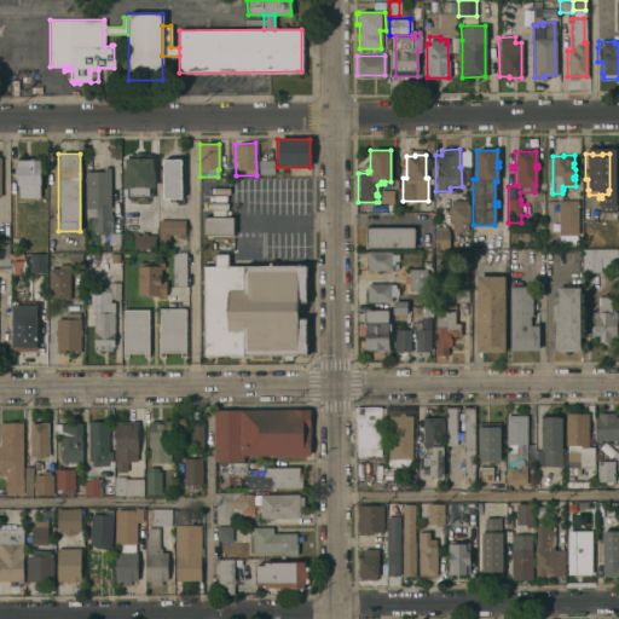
[(152,157),(152,169),(154,169),(154,187),(151,187),(151,198),(145,198),(145,201),(142,201),(142,198),(132,198),(132,201),(128,201),(128,198),(126,198),(126,195),(122,195),(121,169),(125,169),(123,158),(152,157)]
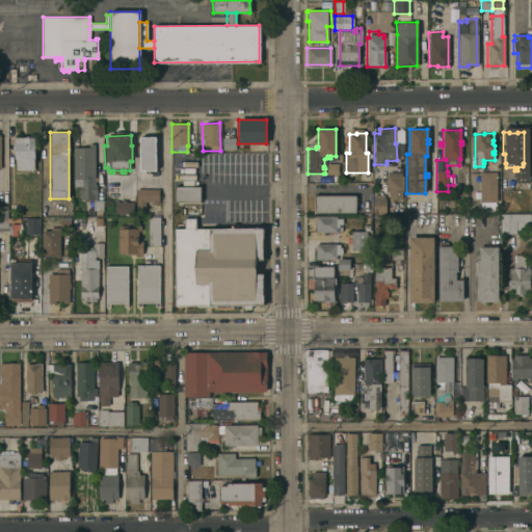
[(155,170),(150,170),(150,175),(141,175),(141,170),(139,170),(139,165),(138,165),(138,157),(139,157),(139,153),(136,153),(136,145),(139,145),(139,137),(155,136),(155,170)]
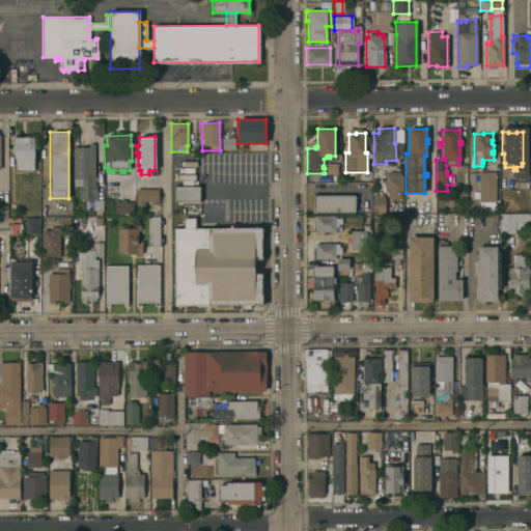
[(15,170),(15,158),(14,158),(14,149),(12,149),(12,144),(14,144),(14,137),(33,137),(34,146),(35,147),(36,149),(35,150),(34,152),(32,152),(33,169),(15,170)]
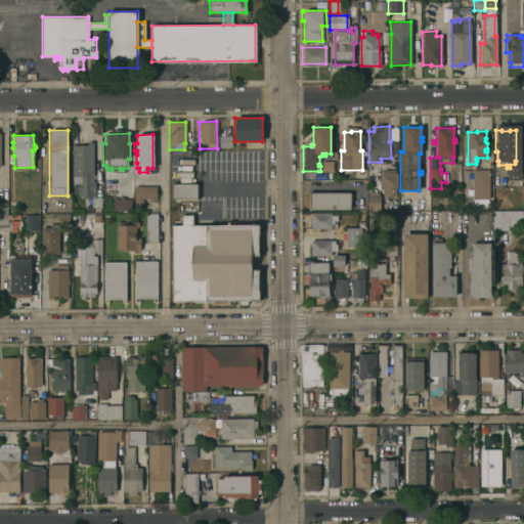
[(230,135),(230,147),(219,147),(218,136),(230,135)]
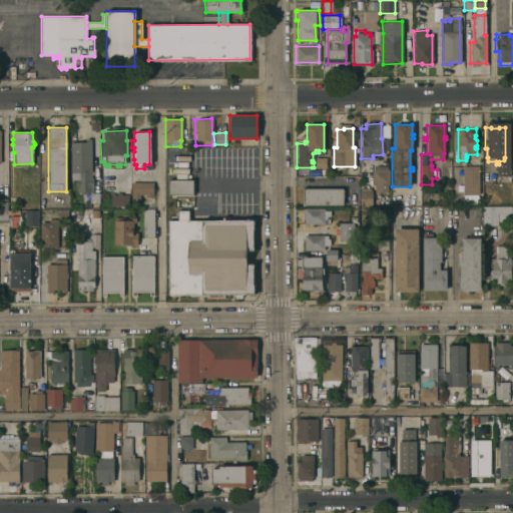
[(90,171),(93,171),(93,174),(90,174),(90,177),(92,177),(92,192),(89,192),(86,192),(86,194),(83,194),(83,192),(77,192),(76,187),(74,187),(74,180),(70,180),(70,173),(70,142),(85,141),(85,138),(90,138),(90,171)]
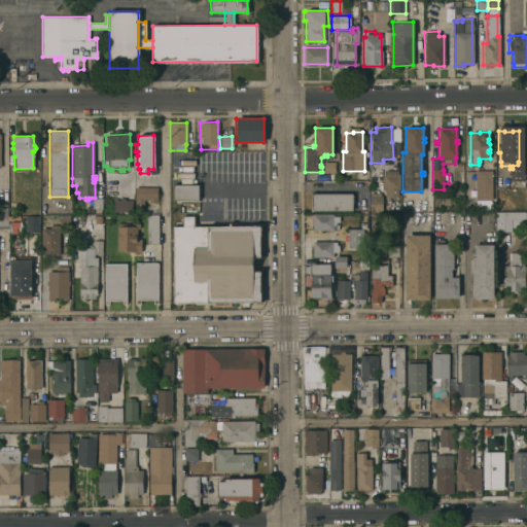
[(334,163),(334,173),(323,173),(323,163),(334,163)]
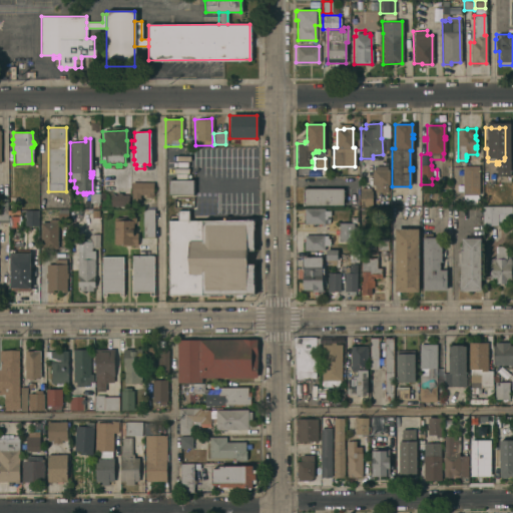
[(478,194),(462,194),(462,166),(478,165),(478,194)]
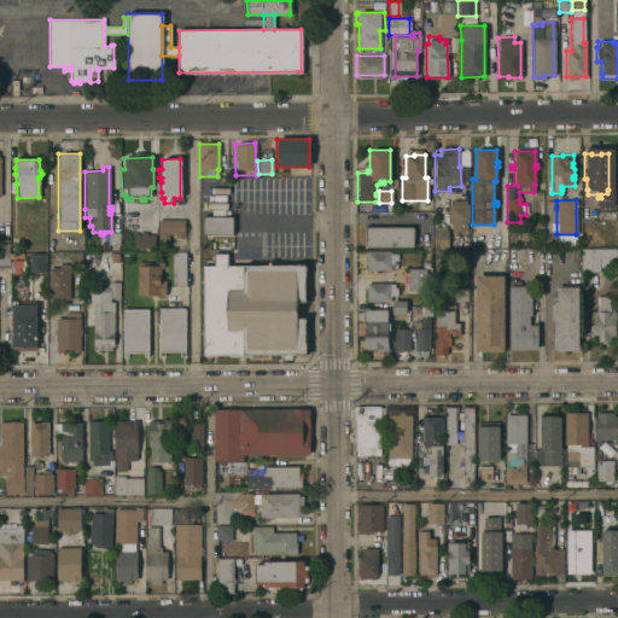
[(468,222),(466,222),(466,232),(450,232),(450,222),(448,222),(448,204),(450,204),(450,200),(466,200),(466,204),(468,204),(468,222)]
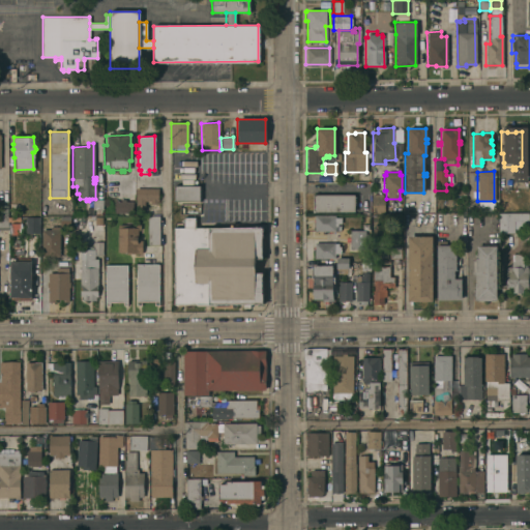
[(199,185),(199,201),(173,201),(173,185),(199,185)]
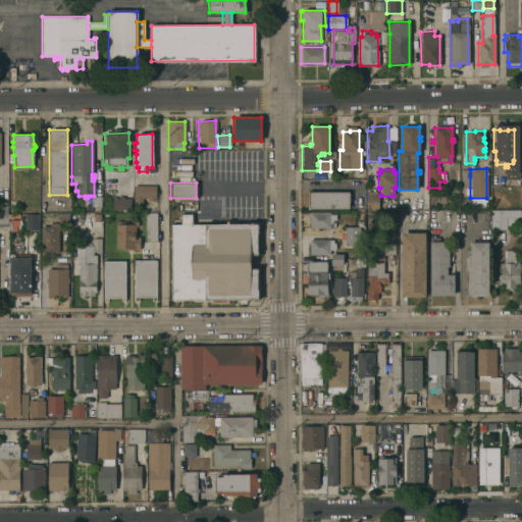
[(155,186),(155,198),(154,198),(154,201),(147,201),(147,198),(142,198),(142,199),(146,199),(146,205),(141,205),(134,205),(134,185),(155,186)]
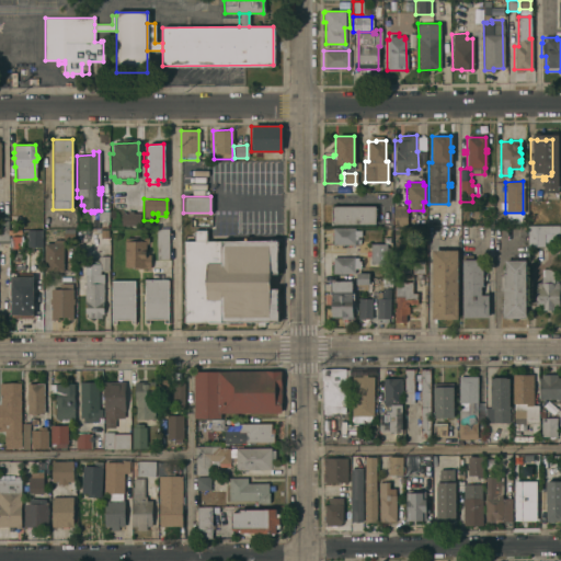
[(330,225),(330,206),(374,206),(375,224),(330,225)]
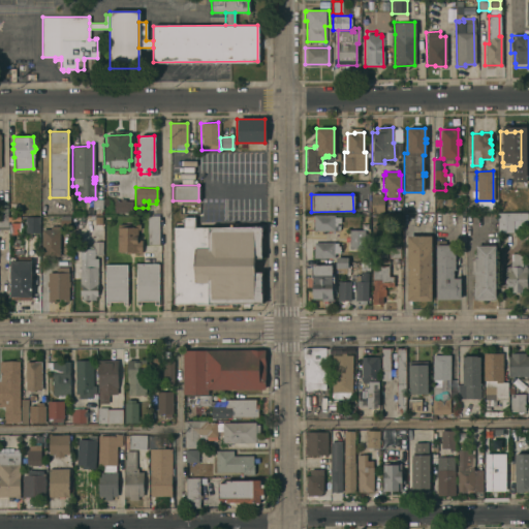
[(382,213),(371,213),(371,194),(381,194),(381,196),(383,196),(382,213)]
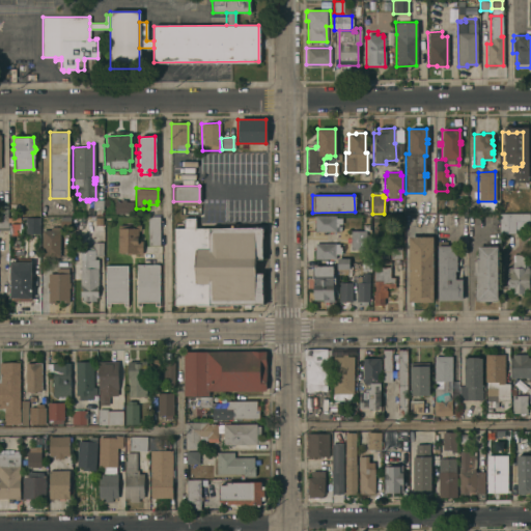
[(92,199),(103,199),(102,211),(92,211),(92,199)]
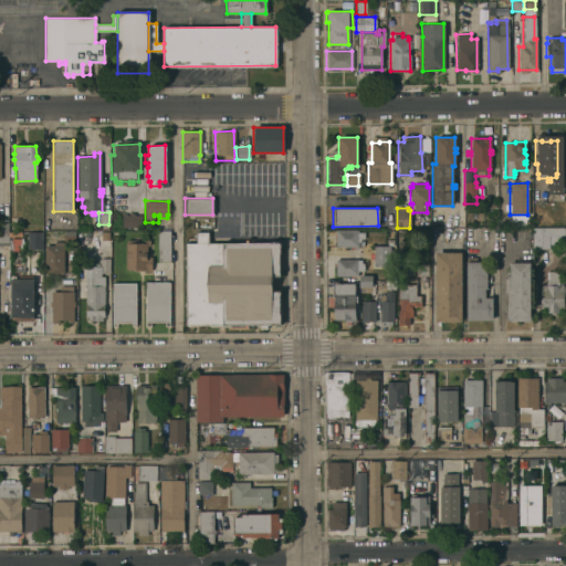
[(140,230),(135,230),(135,228),(134,228),(134,230),(124,230),(125,228),(122,228),(122,215),(128,215),(128,212),(133,212),(133,215),(142,215),(140,230)]
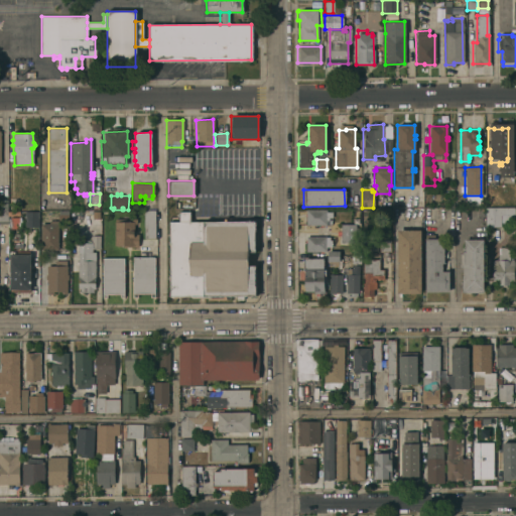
[(514,208),(514,221),(500,221),(500,227),(486,227),(486,208),(514,208)]
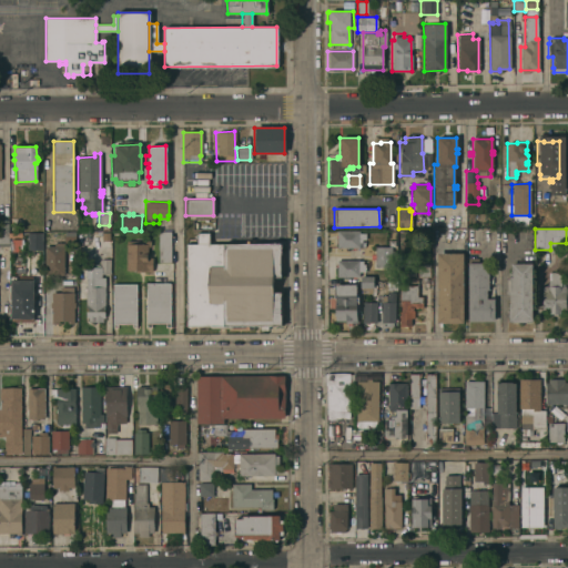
[(336,247),(336,231),(358,231),(358,233),(364,233),(364,240),(361,240),(361,242),(358,242),(358,247),(336,247)]
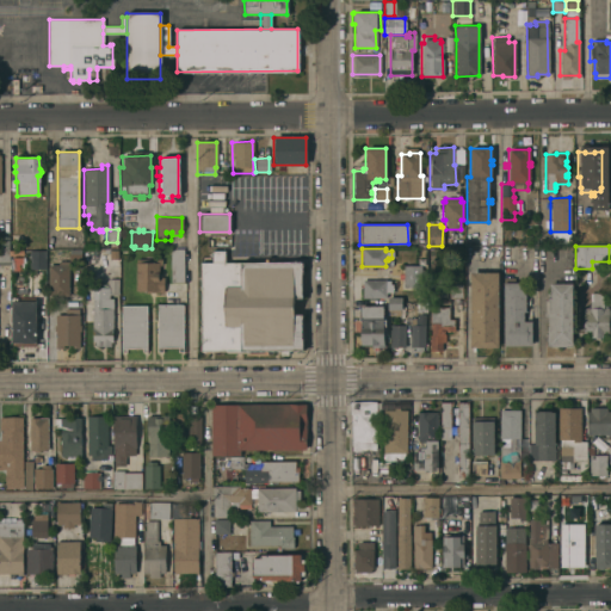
[(0,250),(7,250),(10,250),(10,265),(0,265),(0,250)]
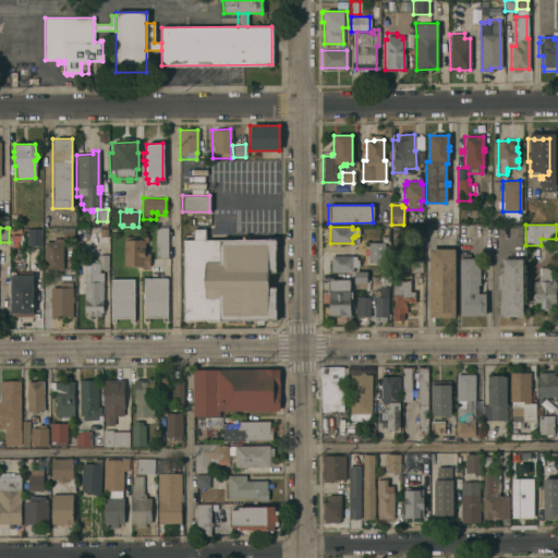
[(40,229),(40,244),(26,244),(26,242),(13,242),(13,243),(9,243),(9,242),(9,228),(40,229)]
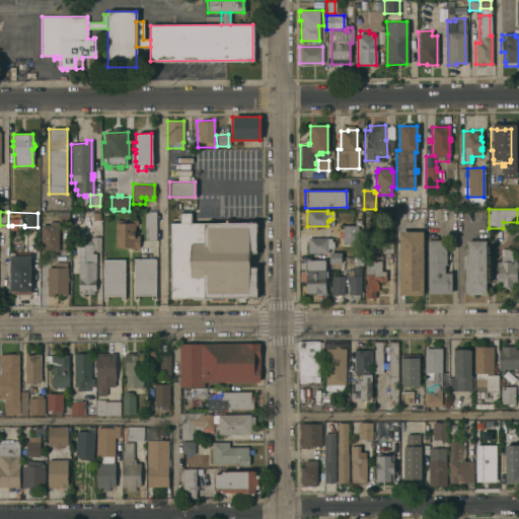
[(58,221),(58,212),(68,212),(68,221),(58,221)]
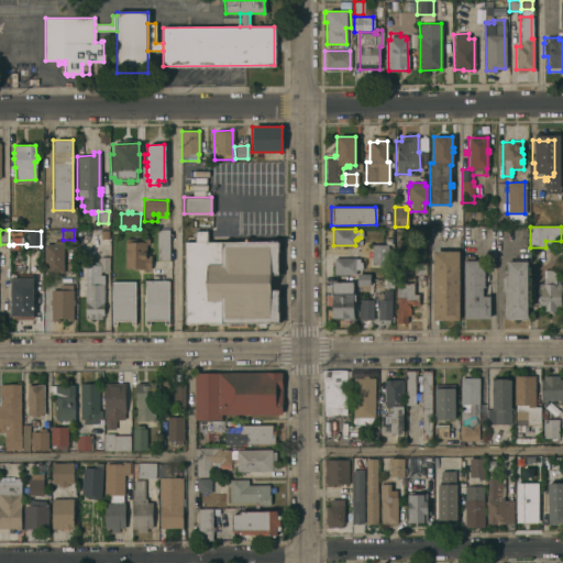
[(168,260),(156,260),(156,230),(168,230),(168,260)]
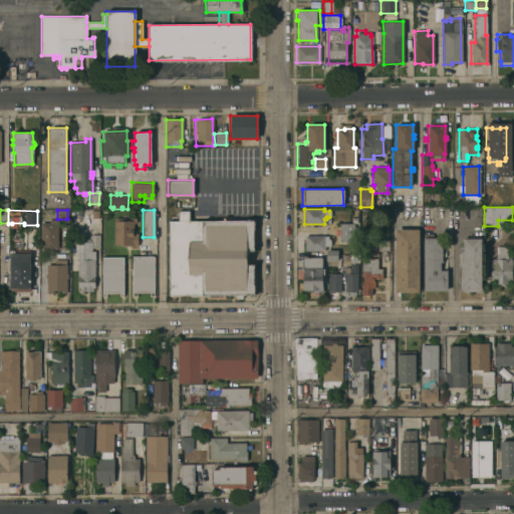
[(168,221),(177,221),(177,212),(188,212),(188,221),(253,221),(253,251),(246,251),(246,265),(253,265),(253,295),(242,295),(242,299),(235,299),(235,295),(209,295),(209,297),(190,297),(190,295),(168,295),(168,221)]
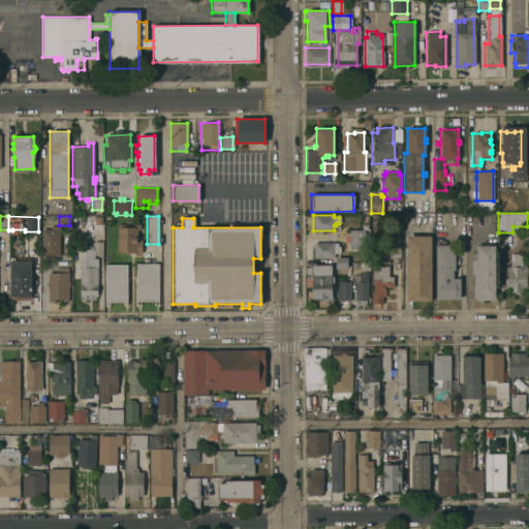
[(139,224),(139,229),(136,229),(136,236),(137,236),(137,240),(142,240),(141,253),(124,253),(124,252),(116,252),(117,227),(117,224),(139,224)]
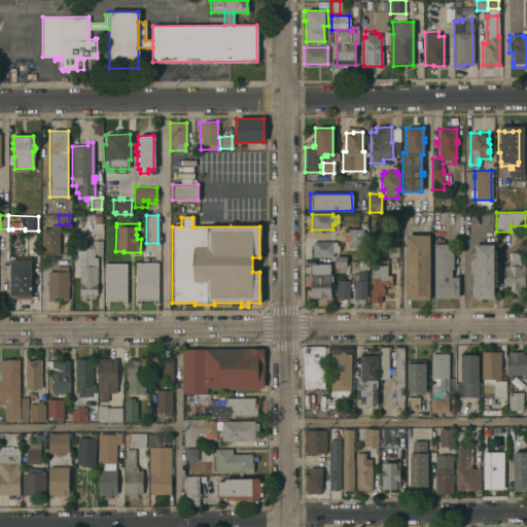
[(58,255),(40,255),(41,229),(49,229),(49,225),(59,225),(58,255)]
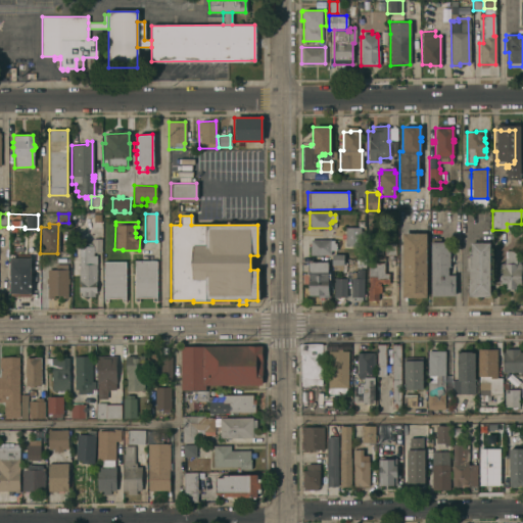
[(344,246),(344,227),(360,228),(360,231),(362,231),(361,234),(360,234),(360,239),(362,239),(362,243),(360,243),(360,246),(344,246)]
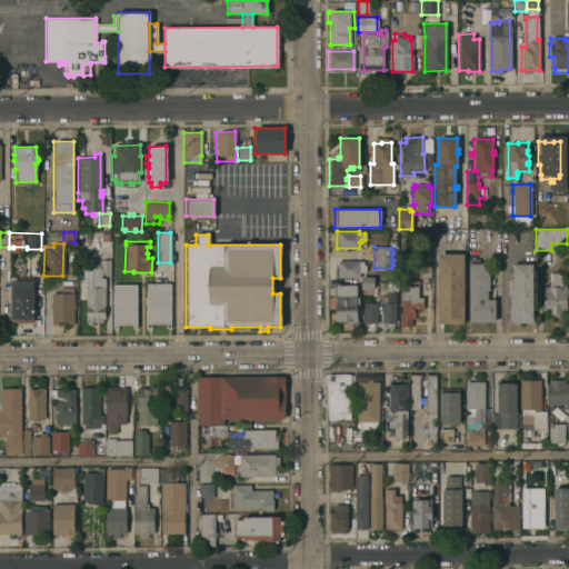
[(463,323),(437,323),(437,253),(462,253),(463,323)]
